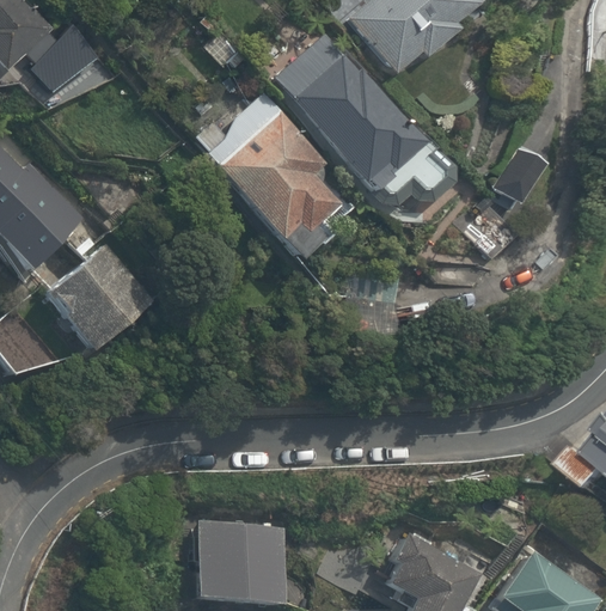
[(56,25),(32,0),(0,0),(0,55),(12,68),(56,25)]
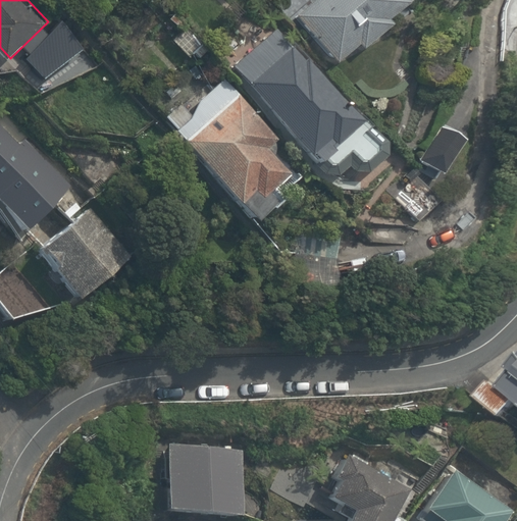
[(308,0),(296,11),(339,62),(388,21),(383,15),(402,0),(308,0)]
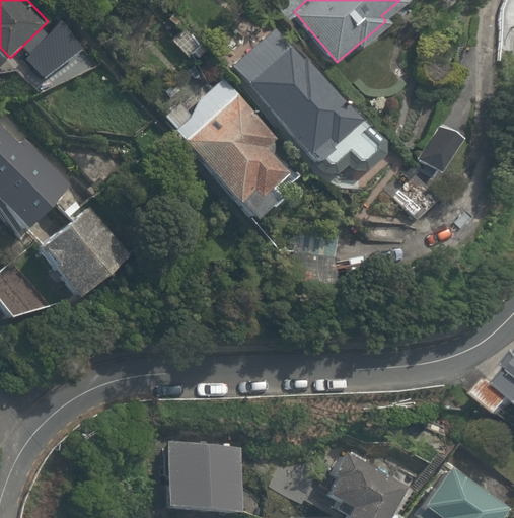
[(79,28),(59,49),(90,79),(111,59),(79,28)]
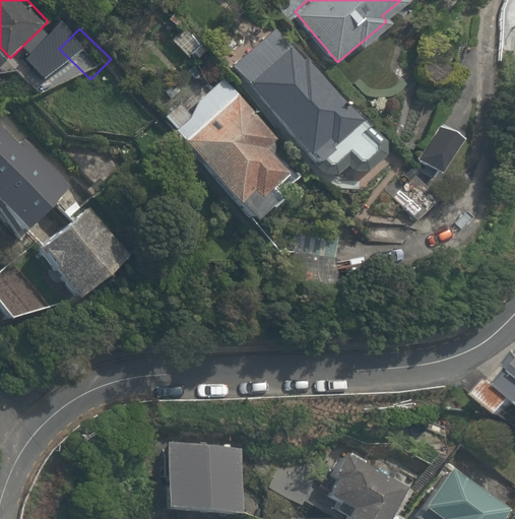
[(299,45),(254,85),(329,175),(342,175),(352,166),(359,170),(370,170),(390,154),(390,143),(299,45)]
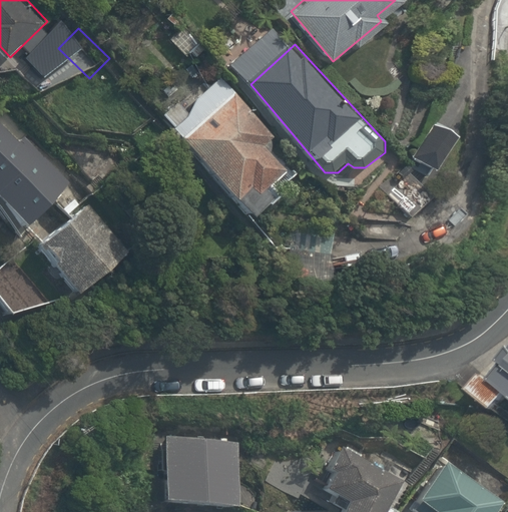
[(279,139),(226,82),(172,122),(252,220),(274,201),(267,191),(293,169),(273,146),(279,139)]
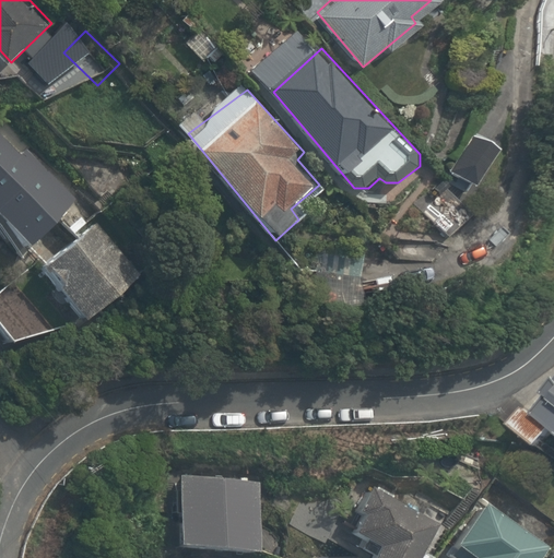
[(2,127),(0,128),(0,217),(3,215),(31,242),(74,201),(2,127)]
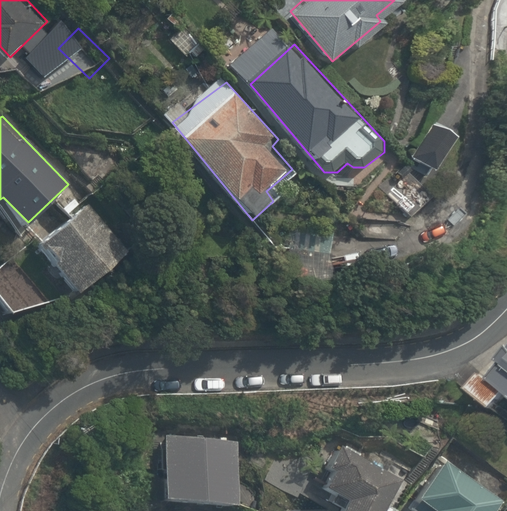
[(454,135),(431,124),(413,160),(436,171),(454,135)]
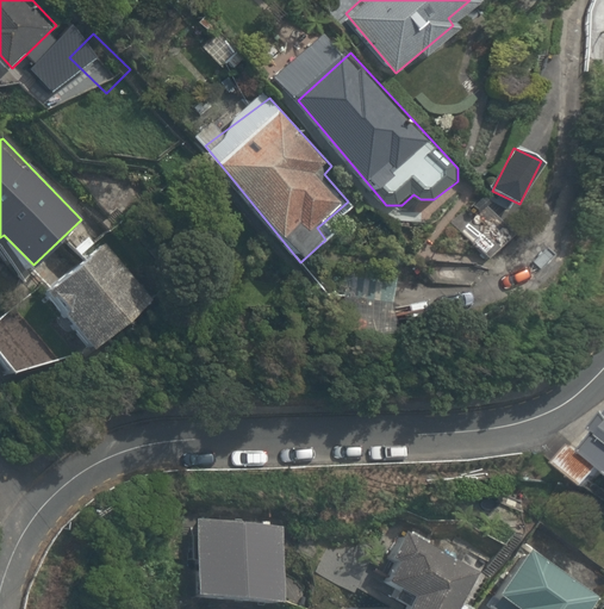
[(113,246),(53,292),(95,348),(156,303),(113,246)]
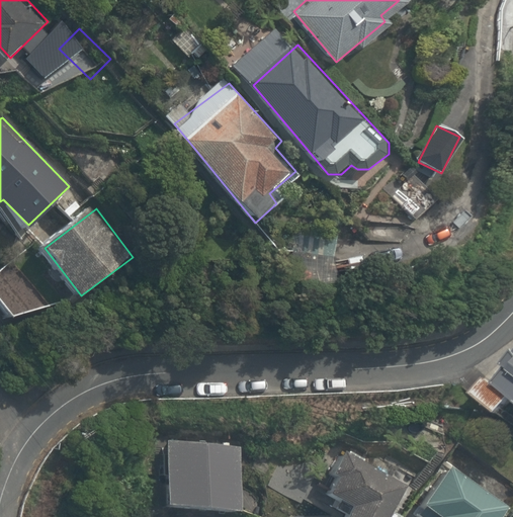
[(14,255),(0,266),(0,300),(23,330),(55,304),(14,255)]
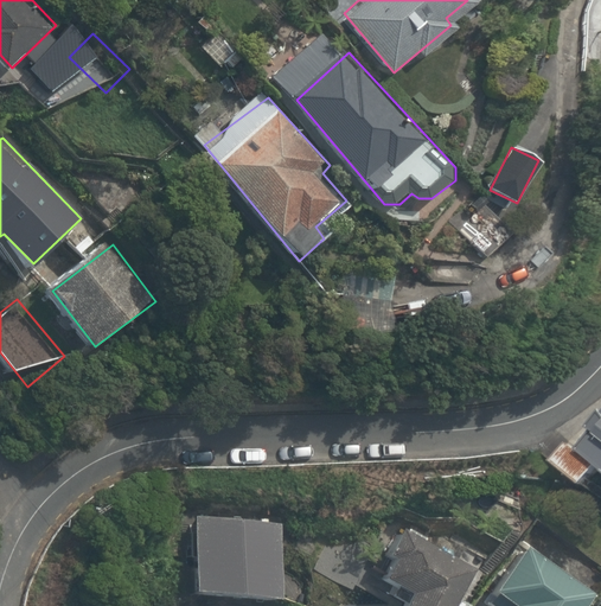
[(600,432),(590,446),(600,453),(600,432)]
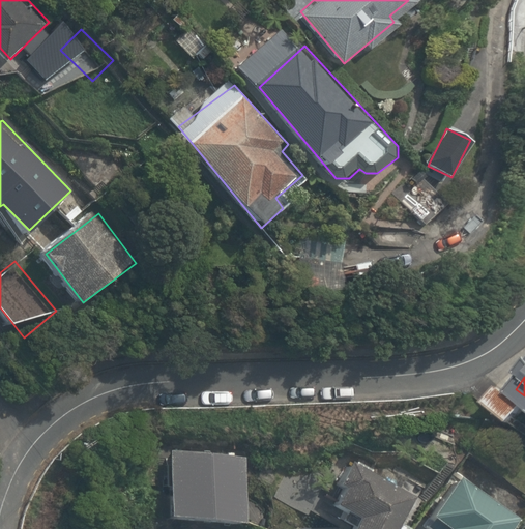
[(250,450),(155,441),(150,491),(169,493),(167,513),(243,521),(250,450)]
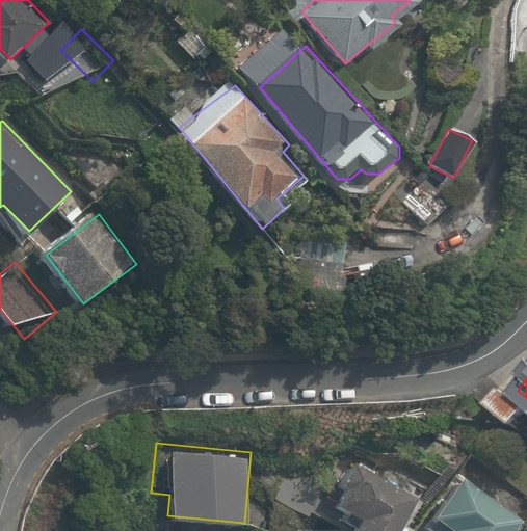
[(391,530),(412,495),(351,462),(330,504),(358,519),(350,530),(391,530)]
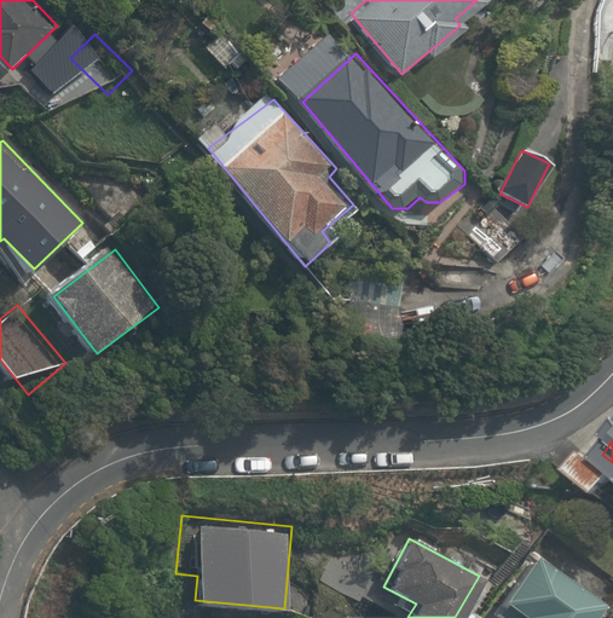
[(594,617),(607,600),(535,553),(501,600),(518,613),(514,617),(594,617)]
